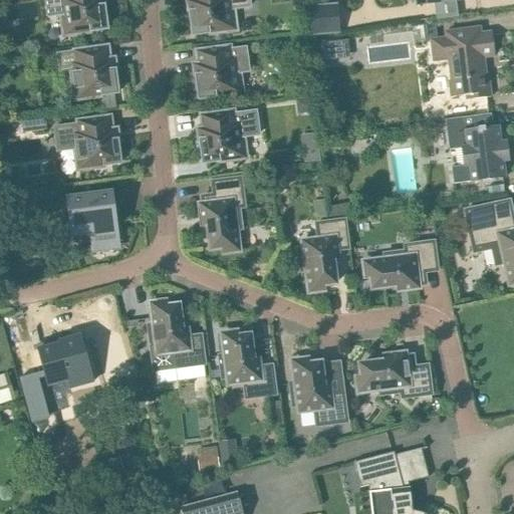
[(47,0),(49,16),(63,14),(66,34),(107,28),(104,3),(103,0),(47,0)]
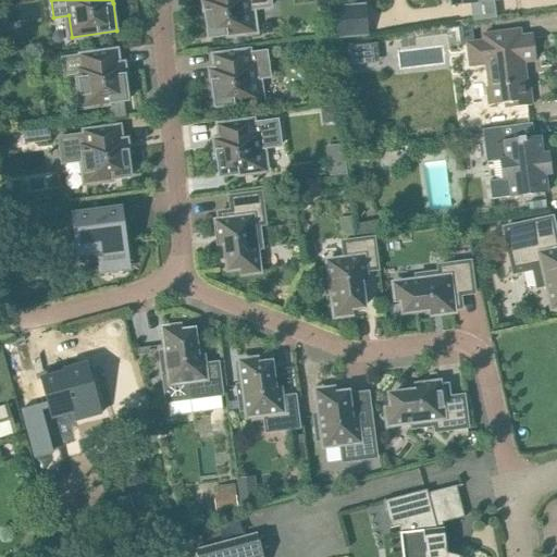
[(270,0),(210,0),(212,10),(207,10),(210,37),(256,32),(252,9),(271,7),(270,0)]
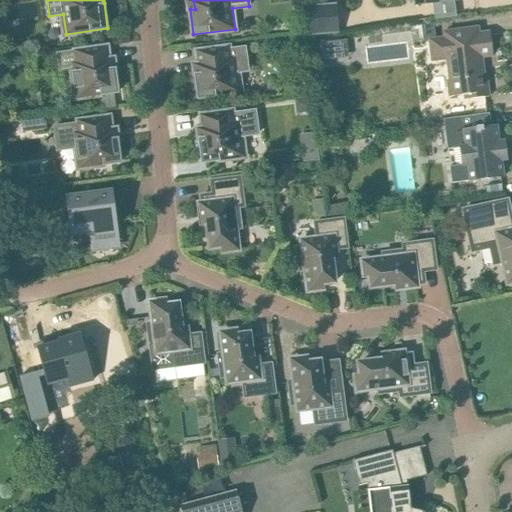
[(336,3),(307,6),(309,36),(339,34),(336,3)]
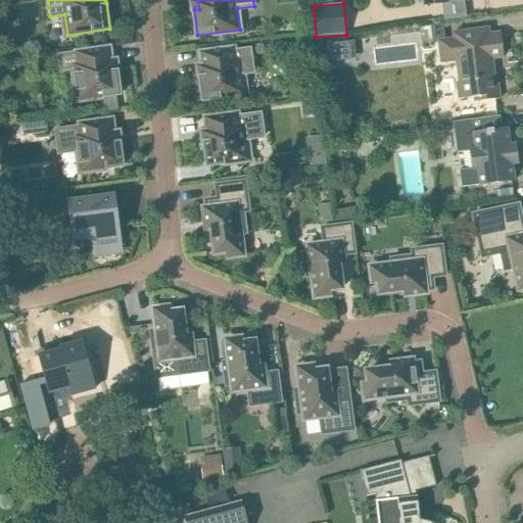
[(443,24),(431,25),(433,41),(438,41),(440,62),(457,60),(459,82),(457,83),(459,99),(474,97),(483,96),(483,101),(500,99),(496,75),(494,75),(492,58),(504,57),(501,33),(489,34),(485,35),(485,30),(488,30),(488,29),(461,32),(462,38),(453,39),(445,40),(443,24)]
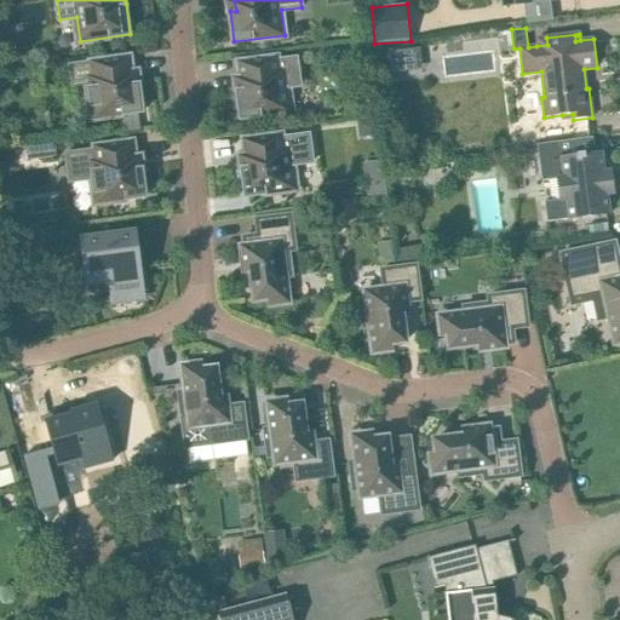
[(400,73),(397,51),(388,52),(390,74),(400,73)]
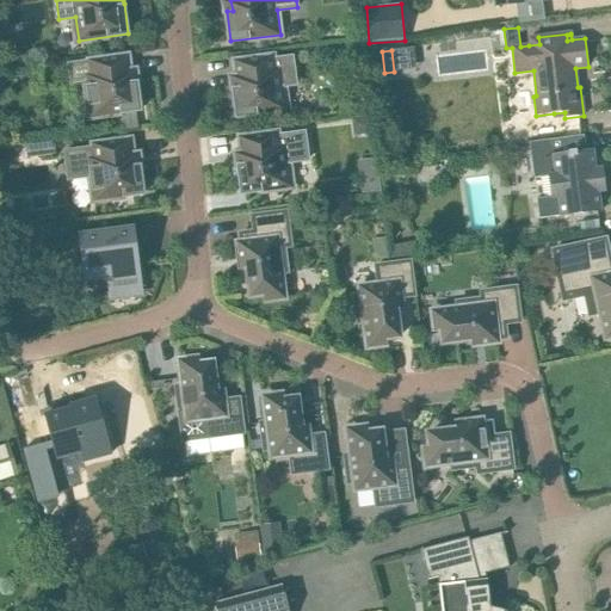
[(71,65),(69,65),(72,82),(86,80),(91,117),(122,112),(123,123),(142,121),(141,110),(137,80),(136,72),(130,73),(128,57),(71,65)]
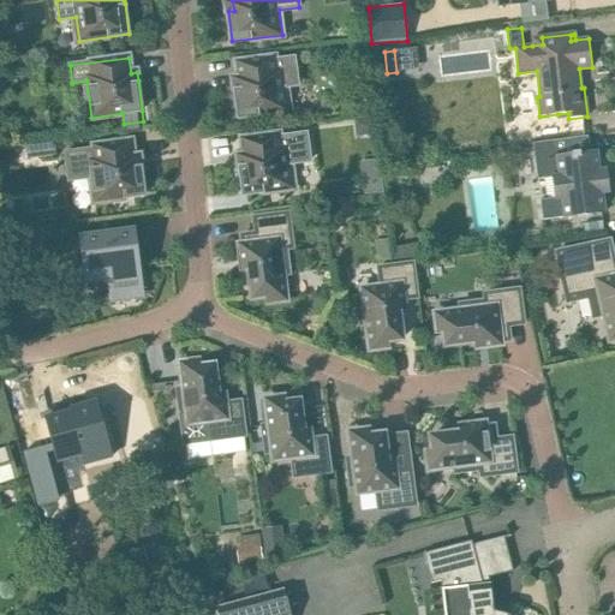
[(242,87),(236,88),(239,118),(290,112),(286,87),(298,84),(294,58),(275,60),(274,58),(238,63),(240,78),(242,87)]
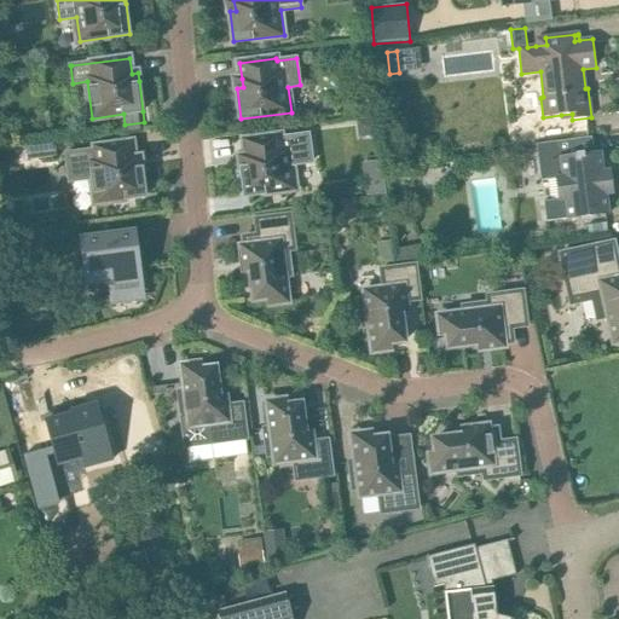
[(381,136),(379,117),(356,120),(358,139),(381,136)]
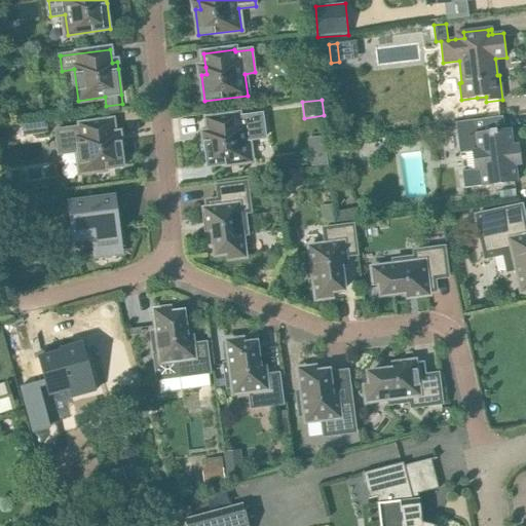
[(239,117),(238,115),(208,119),(211,141),(205,141),(209,166),(252,161),(249,140),(266,138),(264,114),(239,117)]
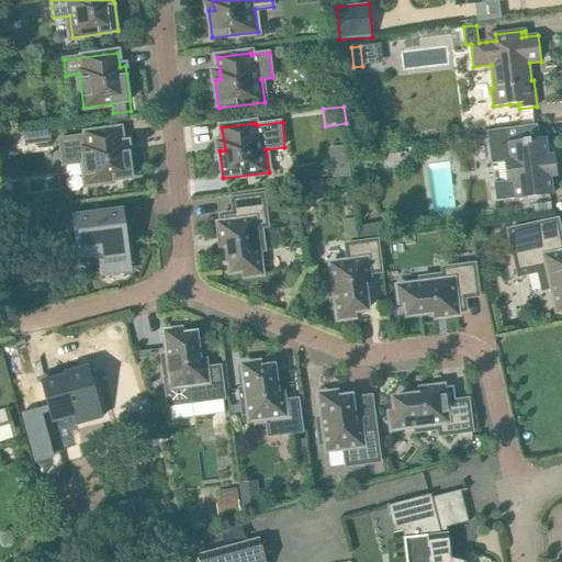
[(546,138),(539,138),(537,124),(486,131),(491,164),(505,163),(507,181),(494,183),(496,202),(553,194),(551,177),(557,176),(557,175),(553,175),(551,156),(553,156),(553,155),(548,155),(546,138)]
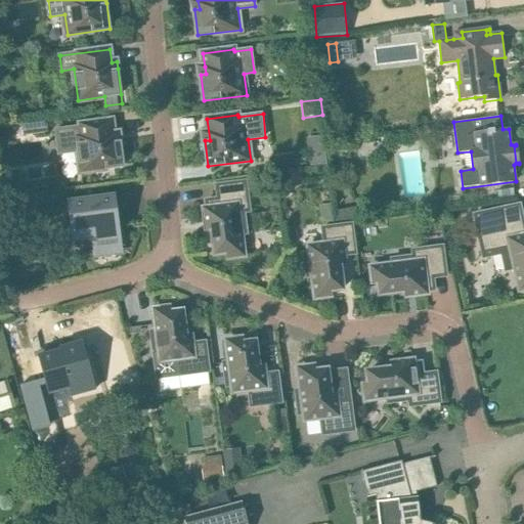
[(46,120),(37,121),(39,133),(47,132),(46,120)]
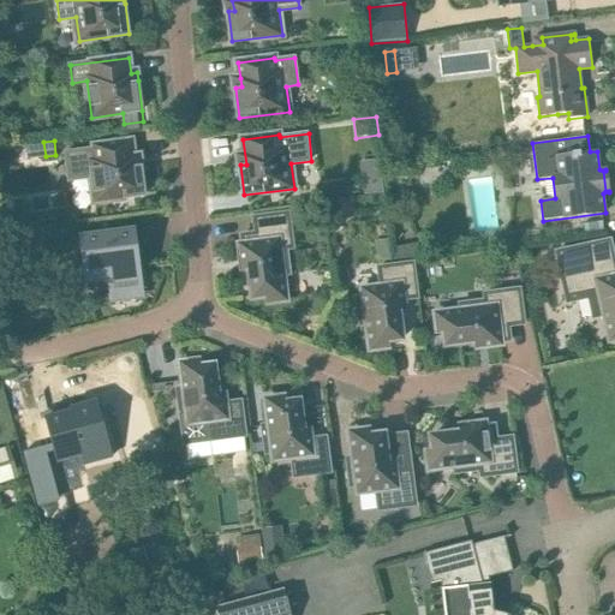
[(133,157),(132,142),(95,147),(95,149),(66,154),(70,180),(91,178),(95,202),(145,195),(139,156),(133,157)]
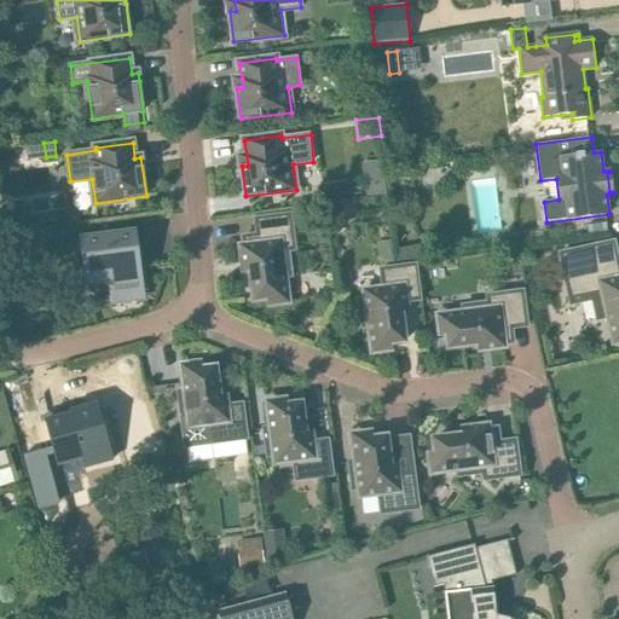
[(417,169),(398,172),(399,185),(418,183),(417,169)]
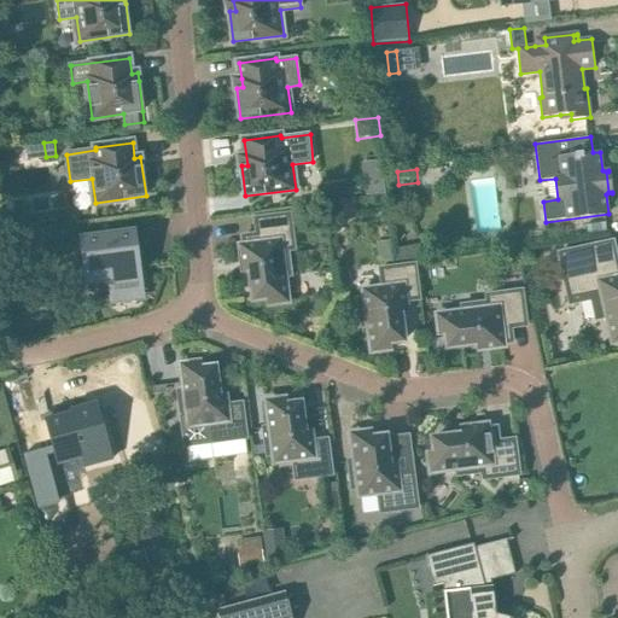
[(385,194),(384,186),(365,187),(366,197),(385,194)]
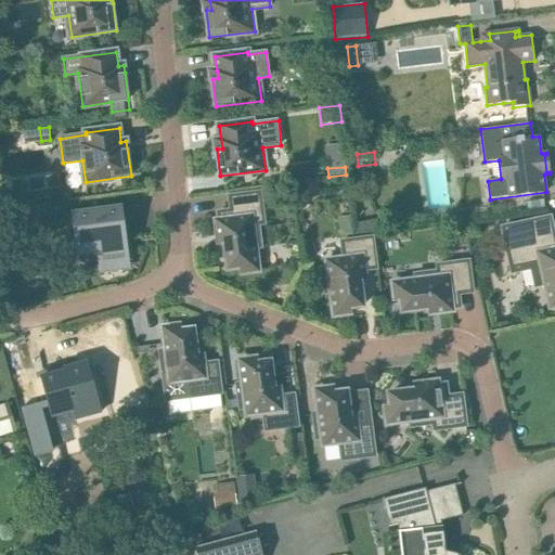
[(226,244),(229,269),(240,268),(241,273),(258,271),(255,248),(261,247),(258,224),(265,223),(260,193),(230,196),(232,210),(219,213),(220,221),(217,221),(220,244),(226,244)]
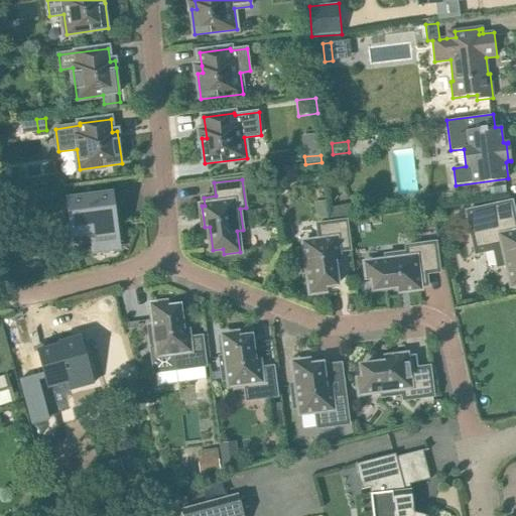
[(119,244),(113,194),(68,200),(71,227),(90,225),(93,247),(119,244)]
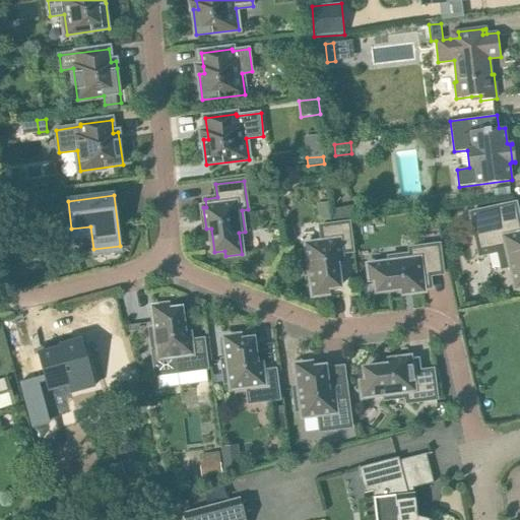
[(23,198),(10,200),(12,215),(25,213),(23,198)]
